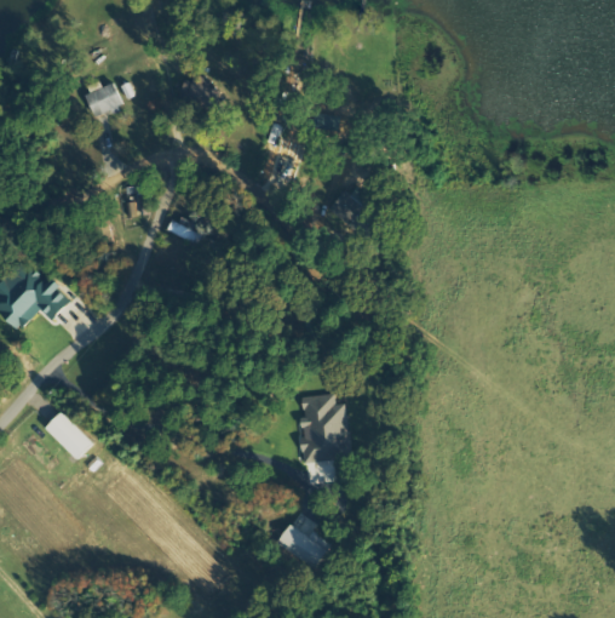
[(82,90),(92,115),(121,106),(113,83),(102,86),(99,83),(82,90)]
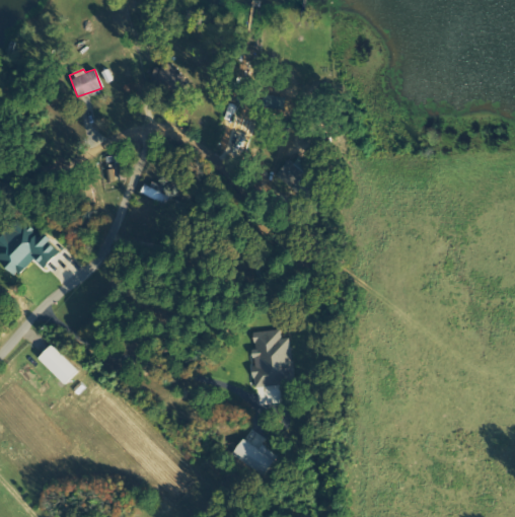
[(160,202),(166,189),(145,179),(139,193),(160,202)]
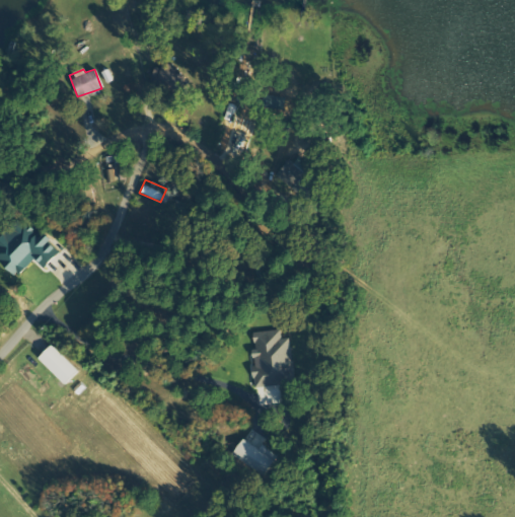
[(44,268),(60,249),(42,233),(40,235),(29,226),(26,230),(16,221),(0,239),(0,262),(12,273),(17,266),(22,270),(32,259),(44,268)]
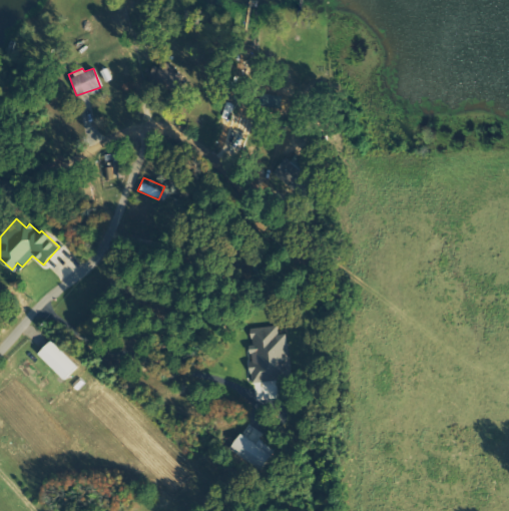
[(247,328),(252,383),(287,380),(282,334),(278,335),(277,325),(247,328)]
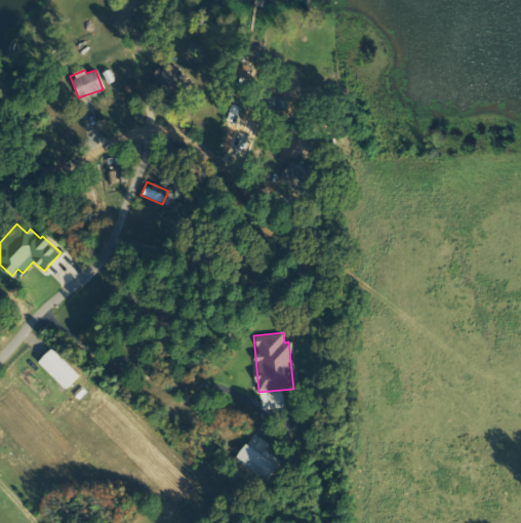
[(78,374),(52,348),(38,361),(64,388),(78,374)]
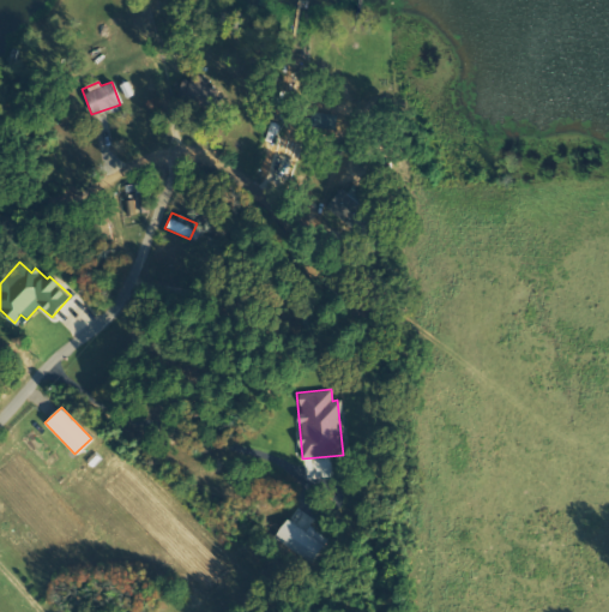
[(326,538),(306,523),(302,529),(287,519),(273,539),(309,563),(326,538)]
